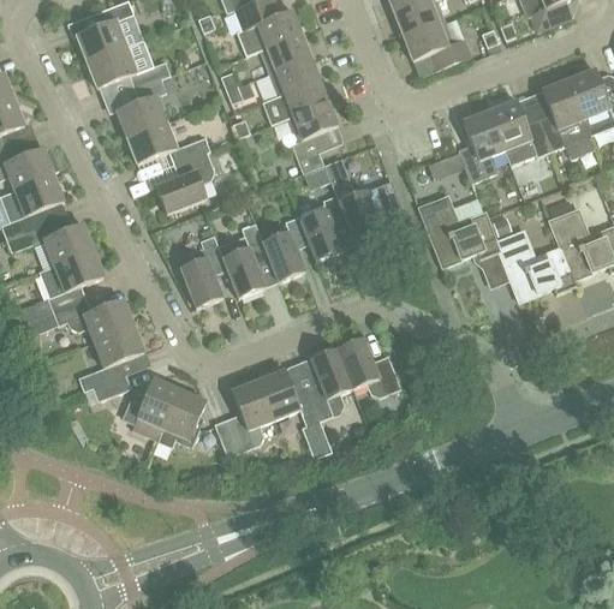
[(76,35),(85,61),(125,46),(115,21),(132,13),(127,0),(93,13),(97,27),(76,35)]
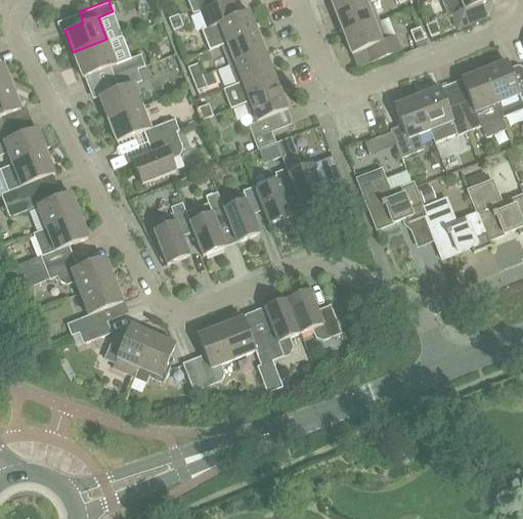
[(330,0),(335,12),(364,0),(330,0)]
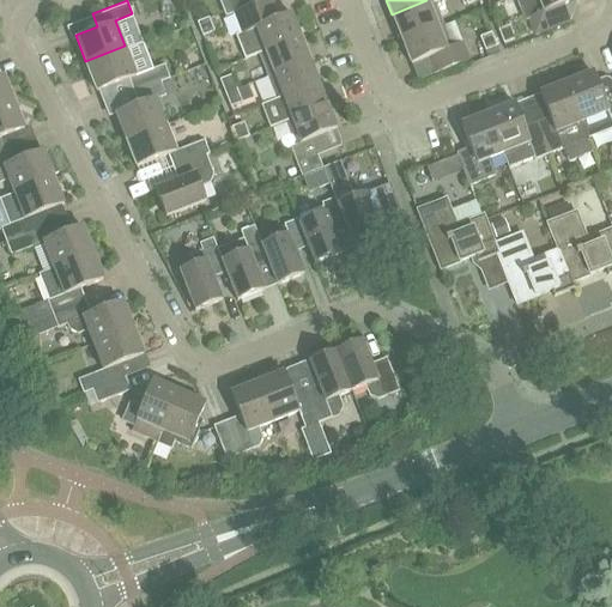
[(442,20),(434,0),(426,0),(392,14),(401,37),(442,20)]
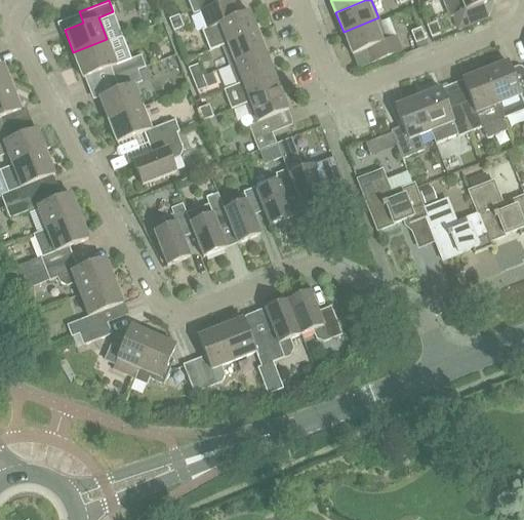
[(445,0),(451,12),(453,11),(458,25),(487,13),(482,0),(445,0)]
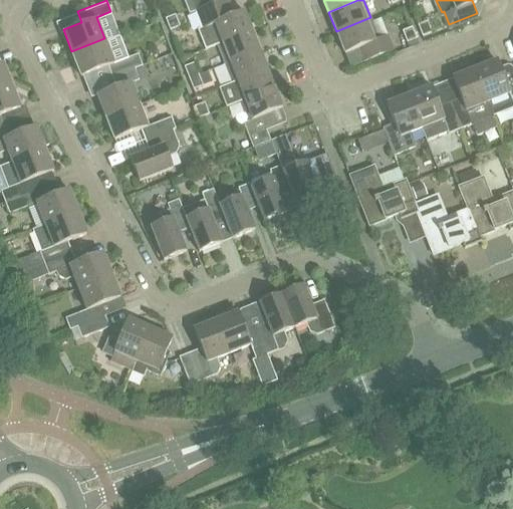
[(205,46),(217,41),(251,28),(243,8),(226,15),(222,5),(201,13),(205,23),(199,31),(205,46)]
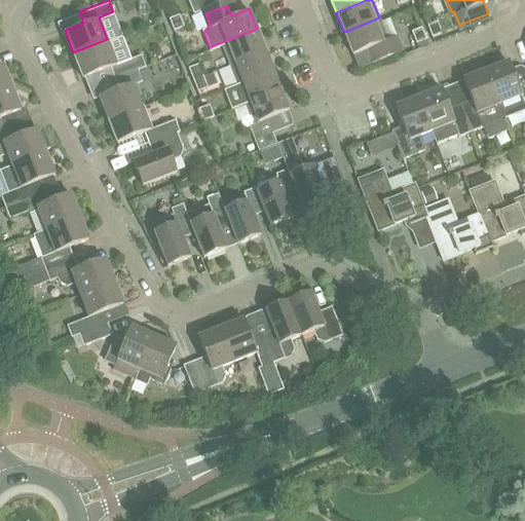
[(178,11),(169,15),(174,27),(183,24),(178,11)]
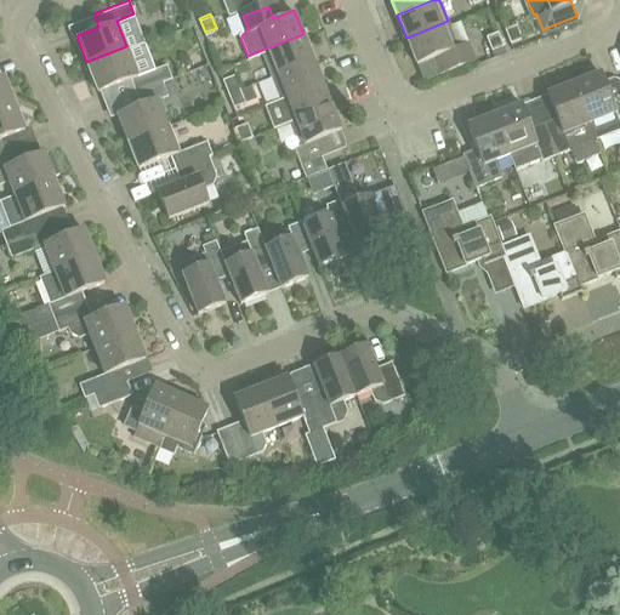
[(415,61),(416,61),(432,55),(439,72),(475,58),(467,40),(456,45),(448,21),(407,38),(415,61)]
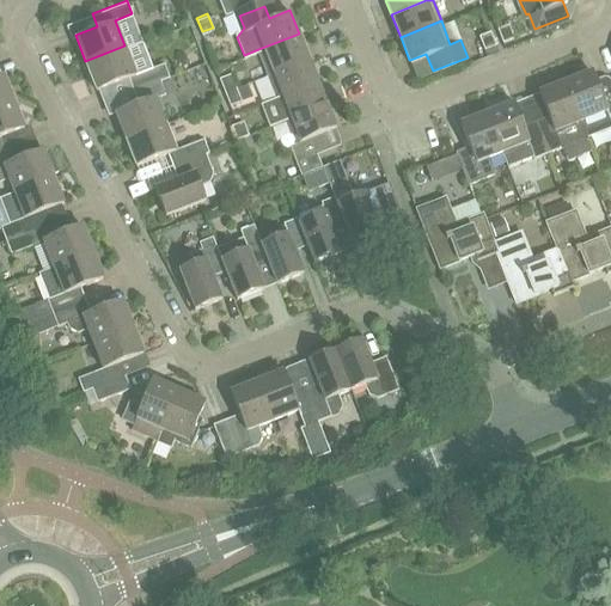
[(498,26),(501,40),(513,35),(508,22),(498,26)]
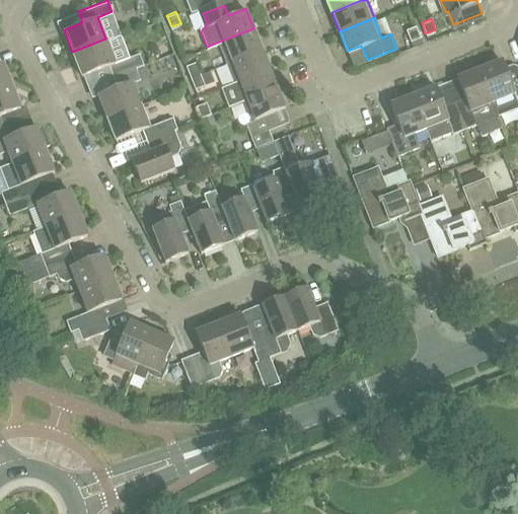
[(410,40),(420,35),(415,24),(405,28),(410,40)]
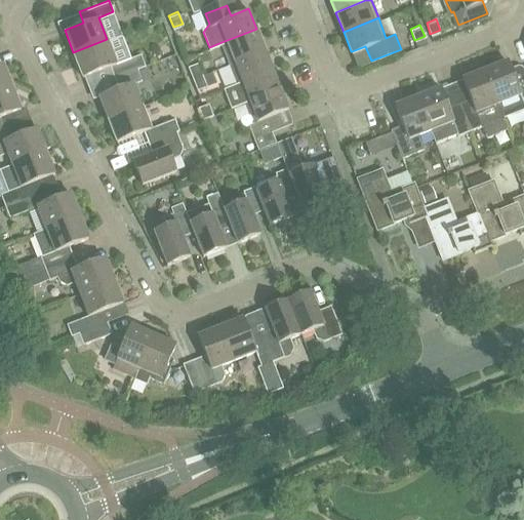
[(222,42),(229,62),(264,48),(256,29),(222,42)]
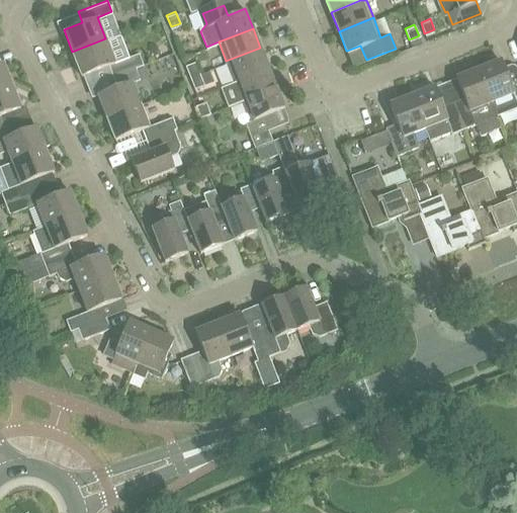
[(111,75),(135,66),(143,63),(138,52),(113,61),(105,38),(72,52),(81,74),(107,64),(111,75)]
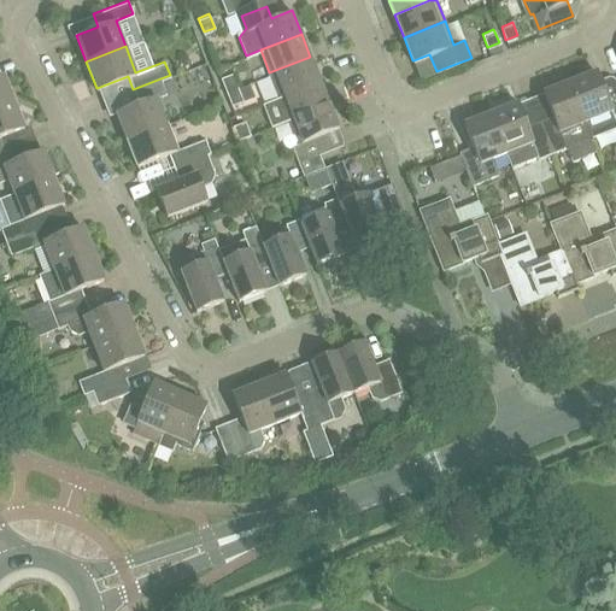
[(279,95),(320,80),(310,57),(269,72),(279,95)]
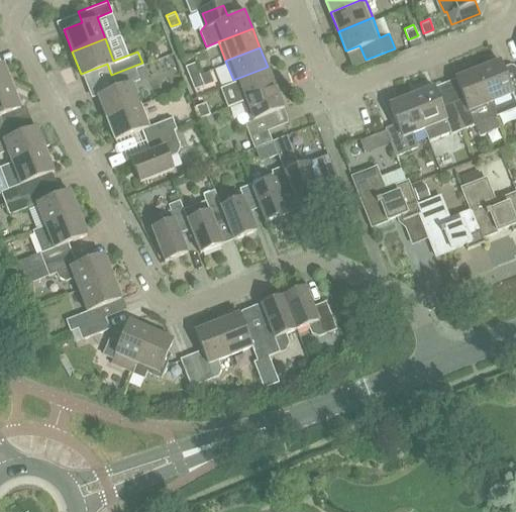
[(499,58),(477,67),(494,110),(507,105),(515,104),(515,73),(506,77),(499,58)]
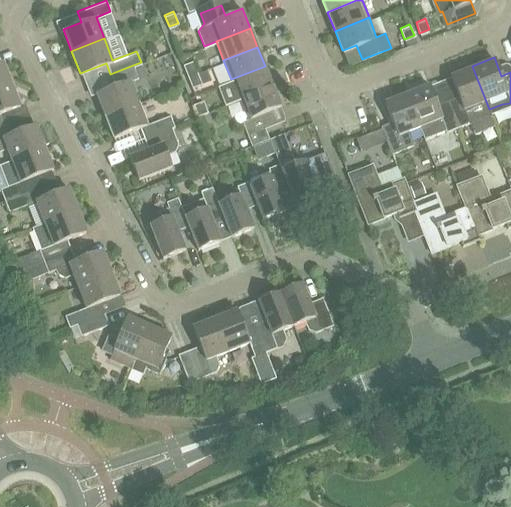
[(183,63),(188,74),(197,71),(192,59),(183,63)]
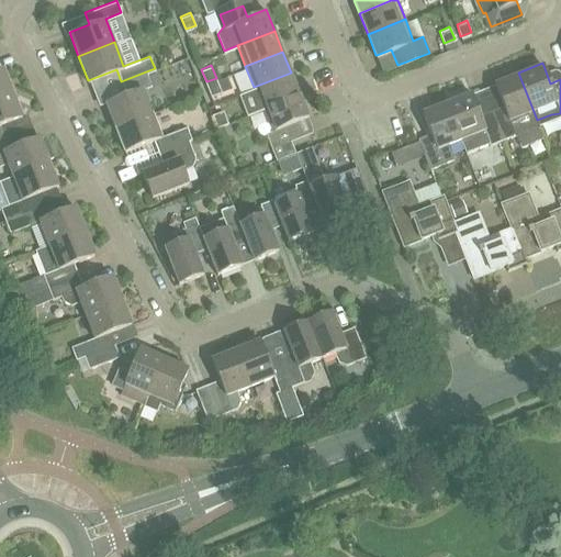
[(2,66),(0,67),(0,95),(12,90),(2,66)]
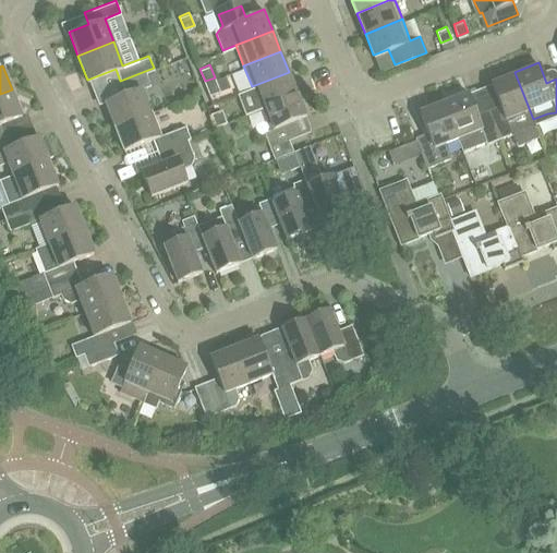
[(154,69),(147,72),(152,83),(159,81),(154,69)]
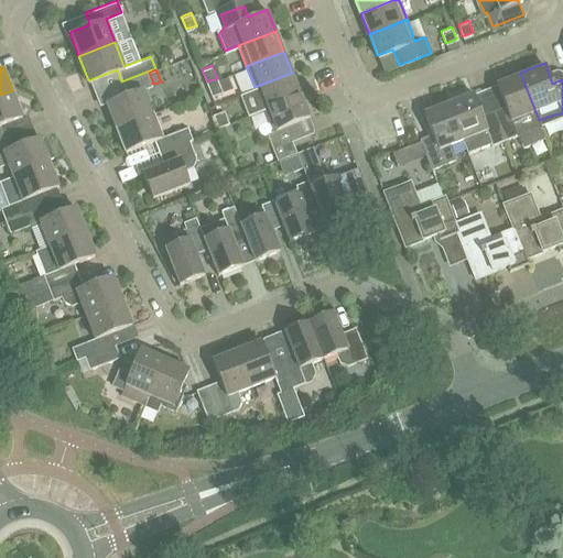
[(152,84),(147,72),(121,81),(127,94),(106,101),(115,126),(151,111),(142,88),(152,84)]
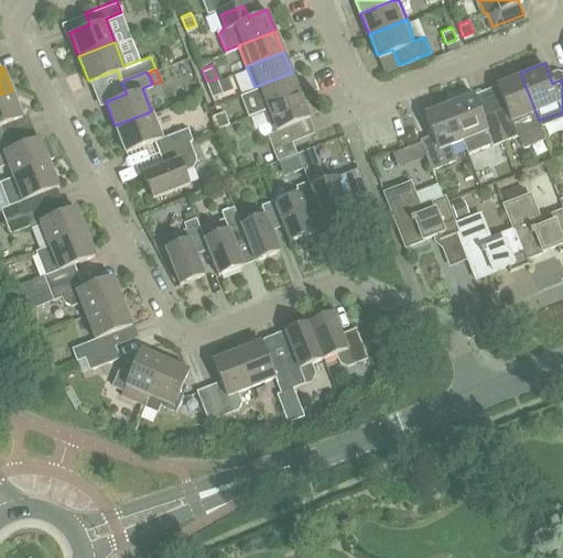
[(250,112),(262,108),(300,94),(292,73),(255,87),(242,91),(250,112)]
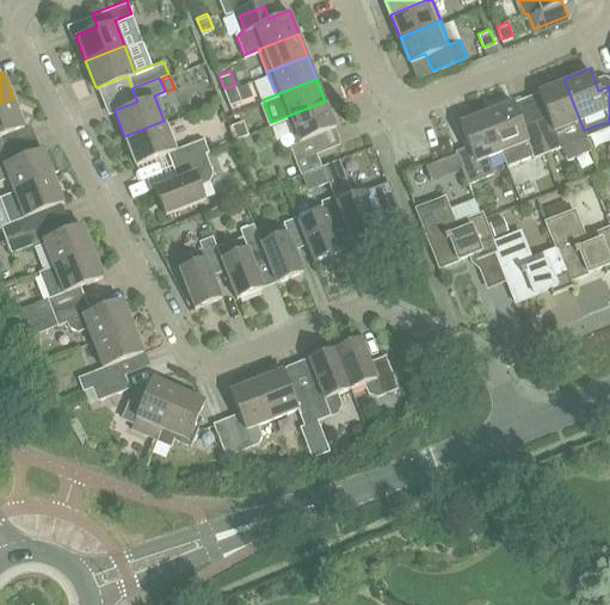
[(564,79),(537,90),(546,111),(533,116),(546,149),(585,134),(584,130),(564,79)]
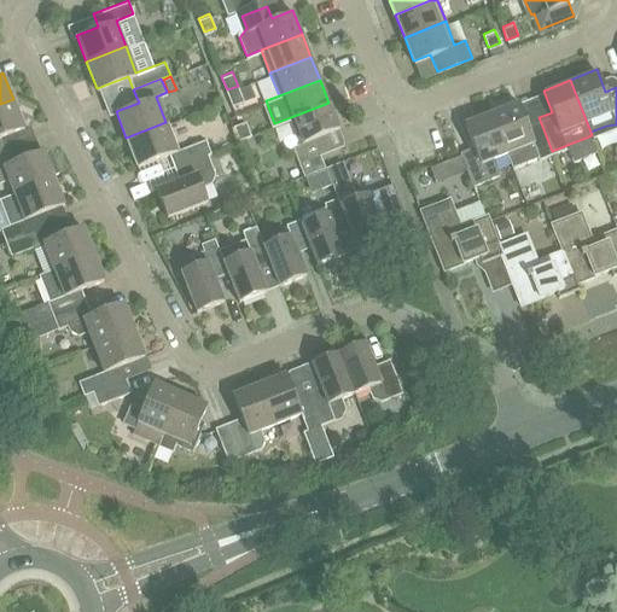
[(243,99),(238,86),(227,89),(232,104),(243,99)]
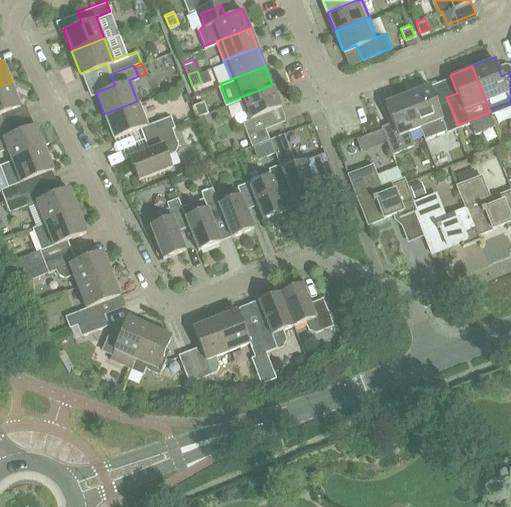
[(406,92),(419,124),(424,137),(445,129),(446,130),(457,125),(446,97),(435,102),(428,83),(427,83),(425,80),(413,84),(415,88),(406,92)]
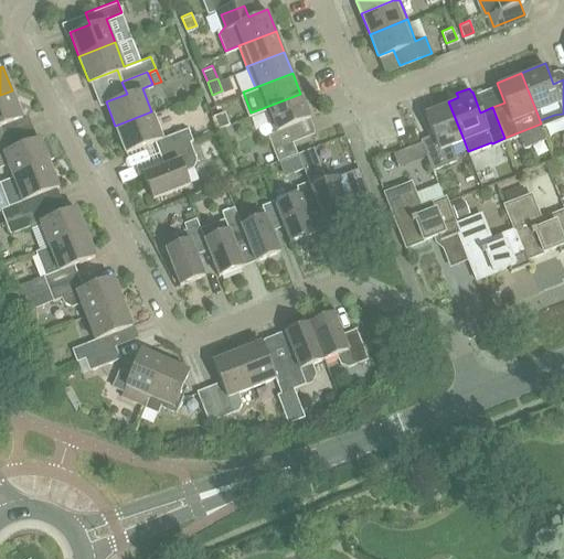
[(21,115),(12,90),(0,95),(0,137),(6,135),(0,124),(21,115)]
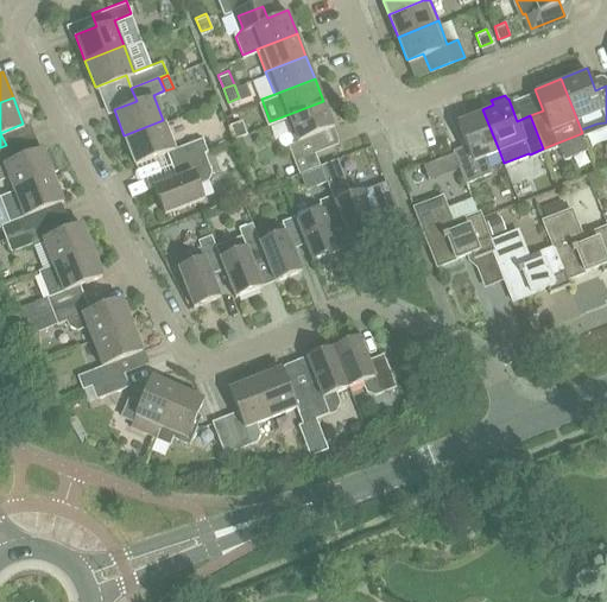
[(283,116),(292,140),(298,138),(309,163),(320,159),(309,133),(333,124),(323,101),(283,116)]
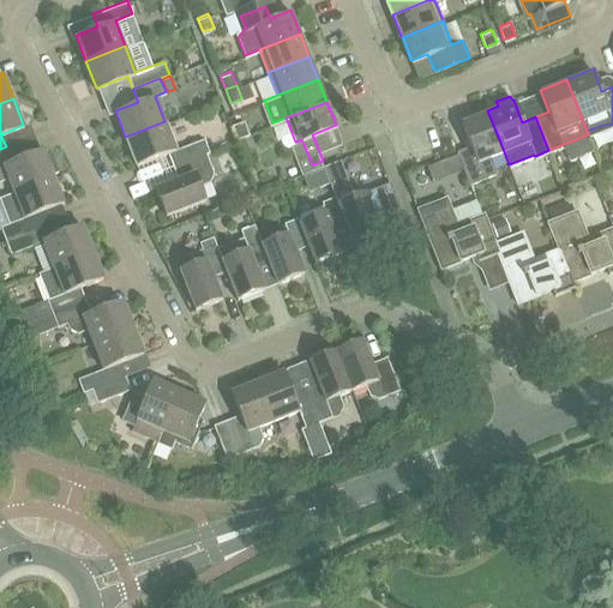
[(490,155),(503,149),(487,110),(461,120),(470,143),(456,148),(469,181),(496,172),(490,155)]
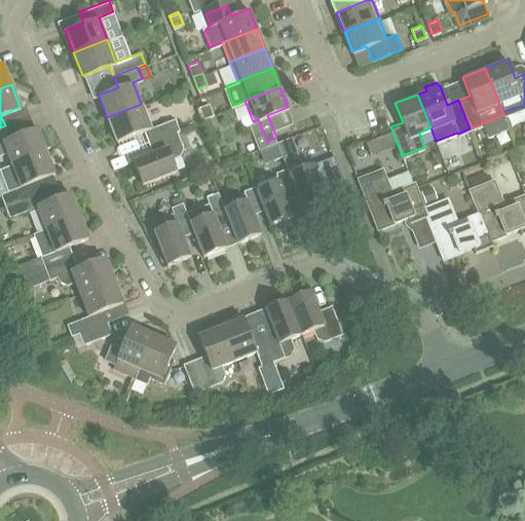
[(208,102),(198,106),(203,117),(213,113),(208,102)]
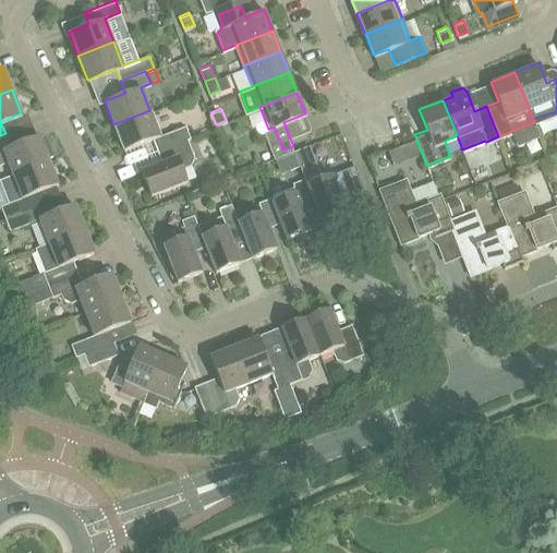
[(113,124),(123,148),(152,137),(156,149),(186,137),(190,136),(185,124),(159,134),(149,110),(113,124)]
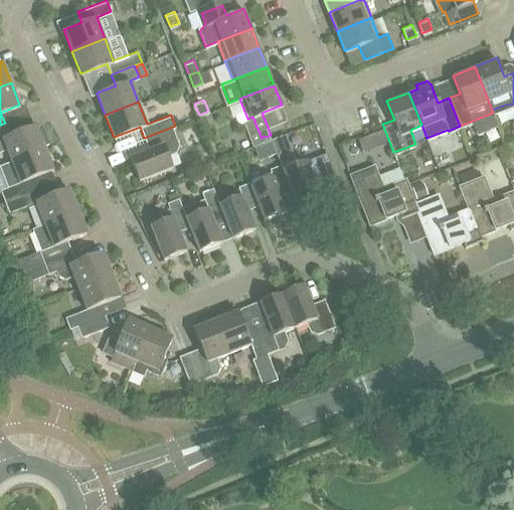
[(0,150),(6,147),(11,159),(44,146),(43,144),(48,142),(42,126),(37,128),(35,124),(9,134),(5,123),(0,125),(0,150)]
